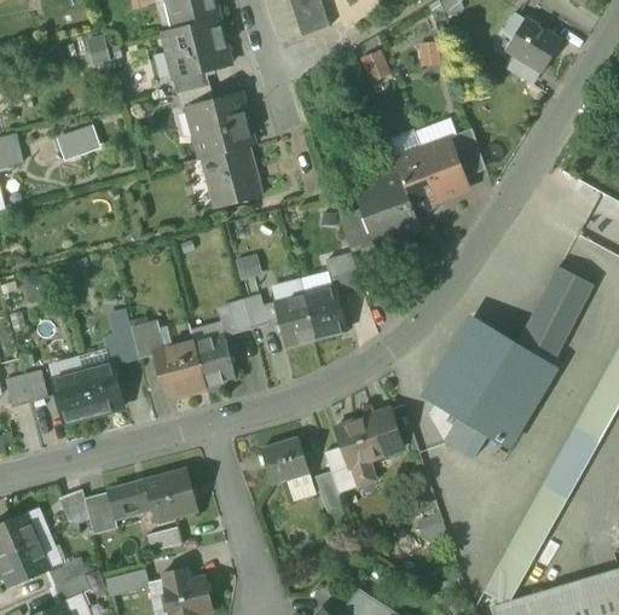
[(173,3),(179,27),(219,16),(215,0),(168,0),(169,4),(173,3)]
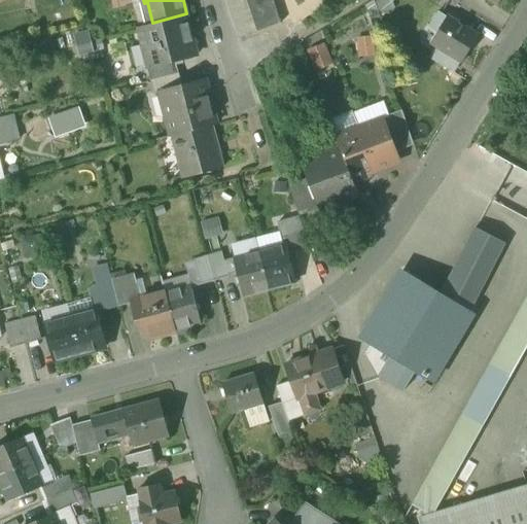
[(249,5),(253,18),(277,9),(274,0),(266,0),(249,5)]
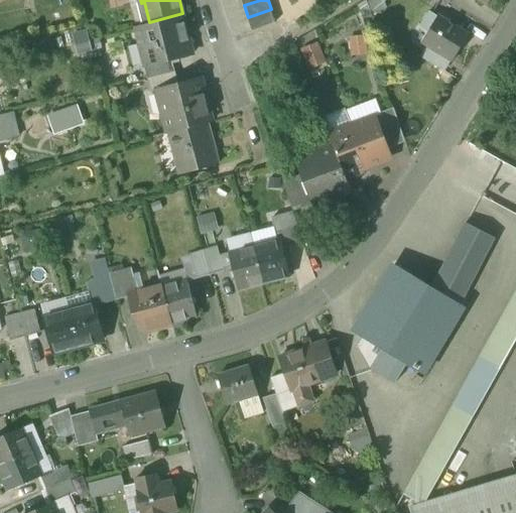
[(370,0),(366,2),(371,14),(386,7),(383,0),(370,0)]
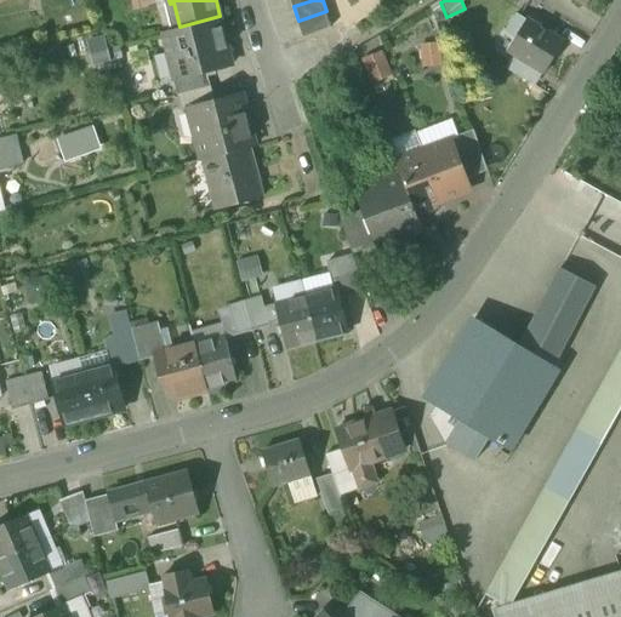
[(331,26),(326,11),(298,21),(303,35),(331,26)]
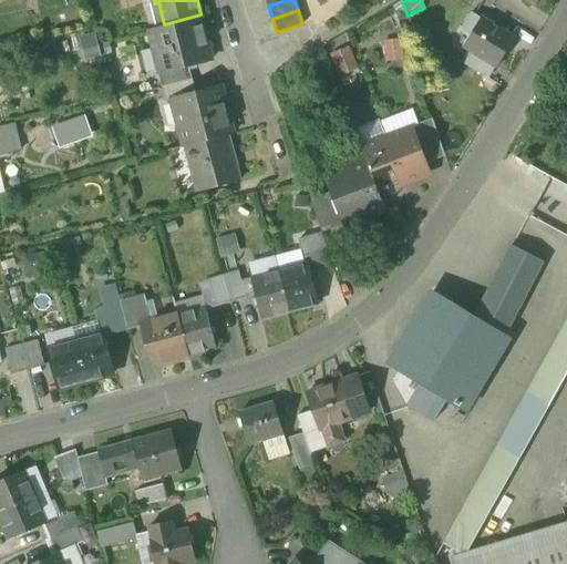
[(212,58),(200,14),(164,24),(150,28),(154,47),(160,69),(160,71),(188,63),(212,58)]
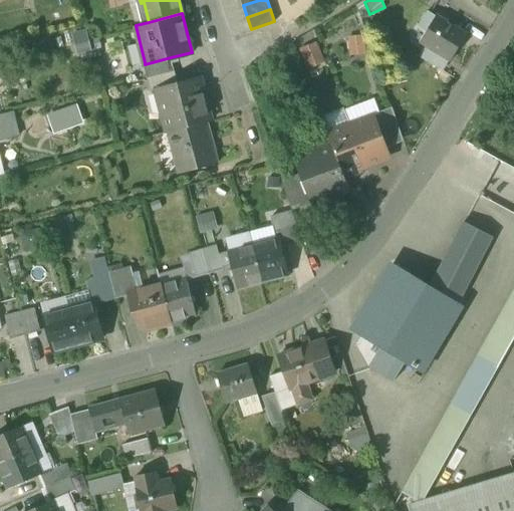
[(422,40),(429,45),(450,57),(453,59),(468,35),(437,16),(422,40)]
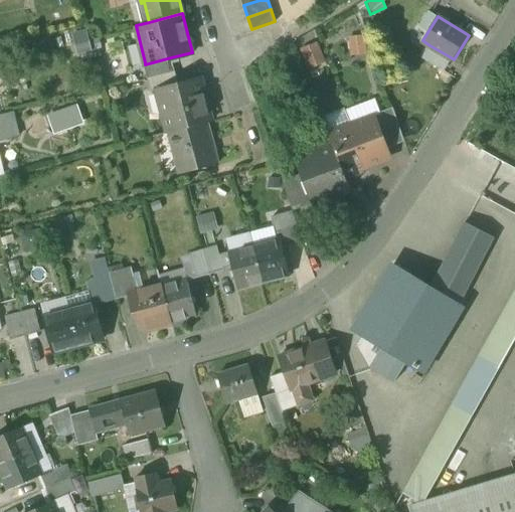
[(92,48),(87,28),(72,31),(77,52),(92,48)]
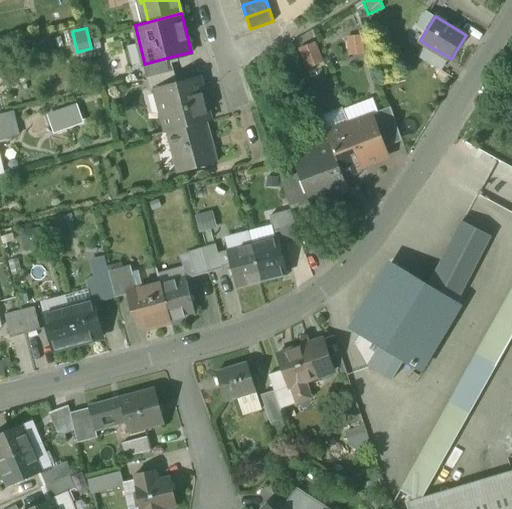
[(364,33),(346,34),(347,54),(365,53),(364,33)]
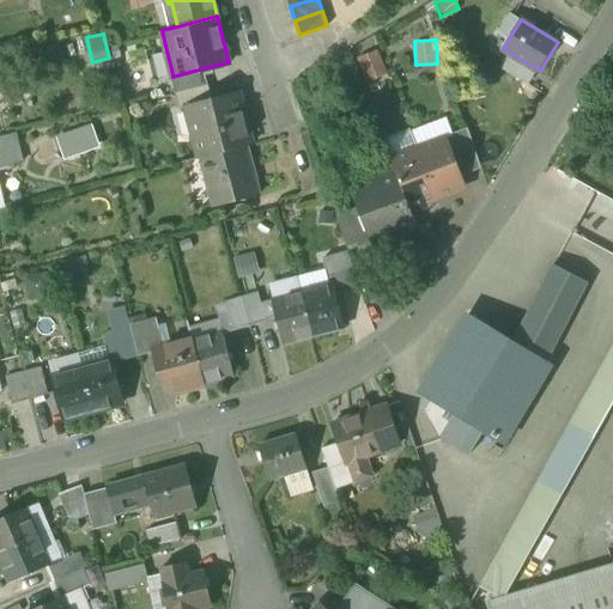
[(378,48),(356,56),(365,81),(388,73),(378,48)]
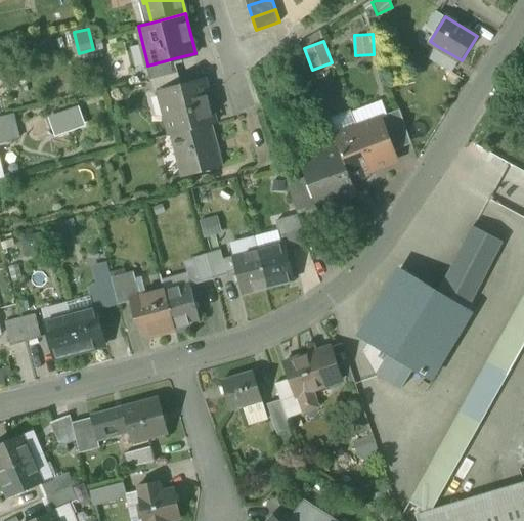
[(147,63),(142,43),(129,46),(135,67),(146,64),(147,63)]
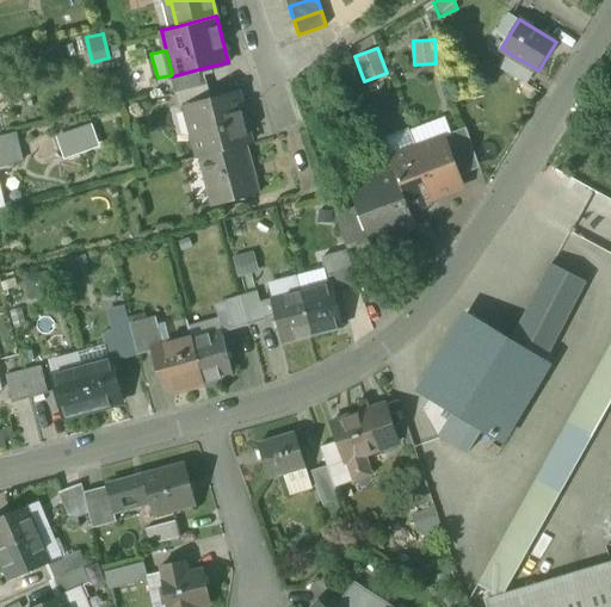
[(525,82),(535,68),(510,54),(501,68),(525,82)]
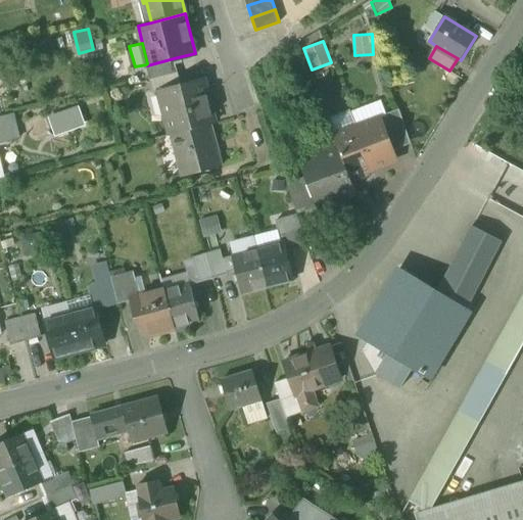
[(146,64),(149,78),(177,71),(174,58),(147,65),(147,63),(146,64)]
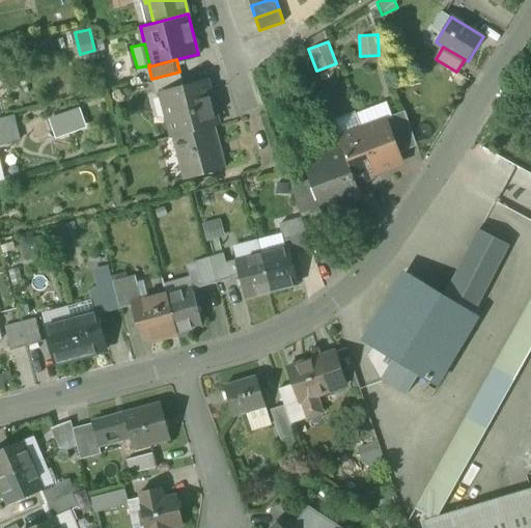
[(184,85),(179,72),(151,79),(156,95),(163,93),(162,90),(184,85)]
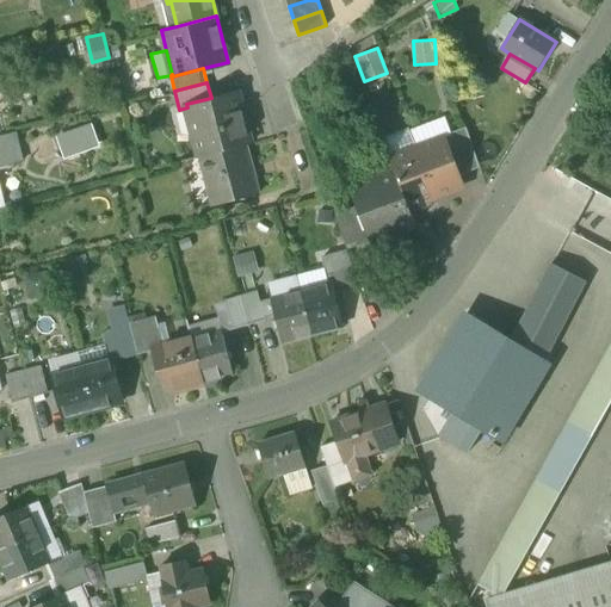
[(187,107),(201,155),(247,143),(250,142),(244,117),(241,118),(235,94),(238,94),(236,91),(211,98),(186,104),(187,107)]
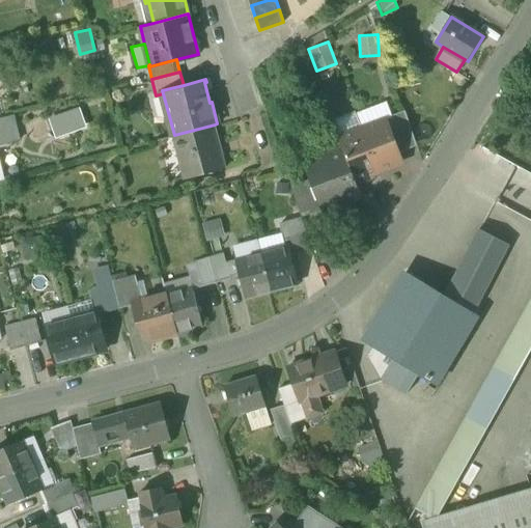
[(356,111),(362,128),(384,119),(384,117),(392,114),(387,100),(356,111)]
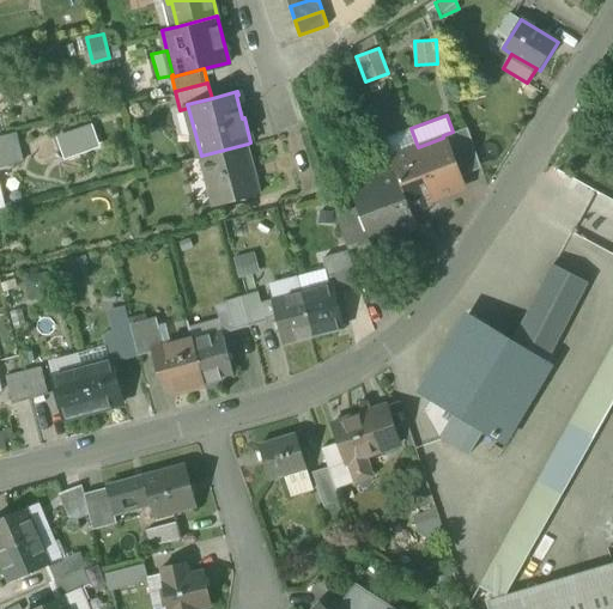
[(92,126),(56,138),(64,160),(99,150),(92,126)]
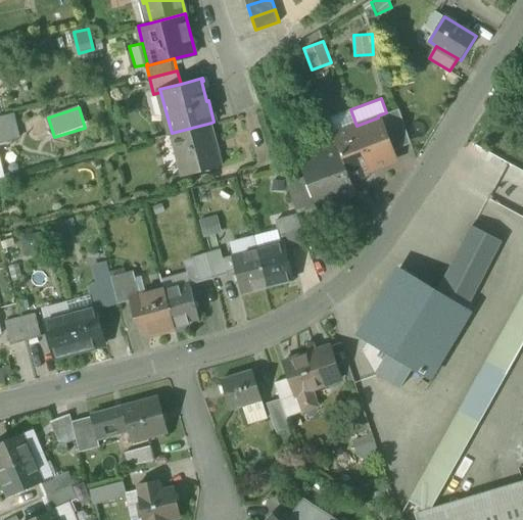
[(392,131),(396,143),(410,139),(398,107),(386,112),(378,115),(378,117),(380,116),(385,133),(392,131)]
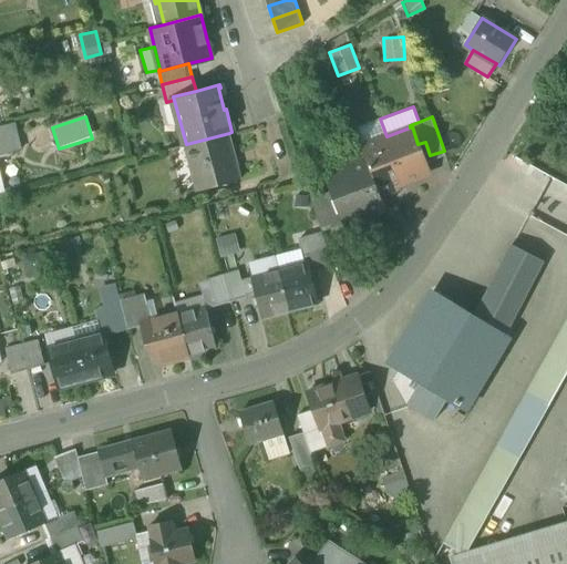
[(387,136),(380,119),(356,129),(362,145),(387,136)]
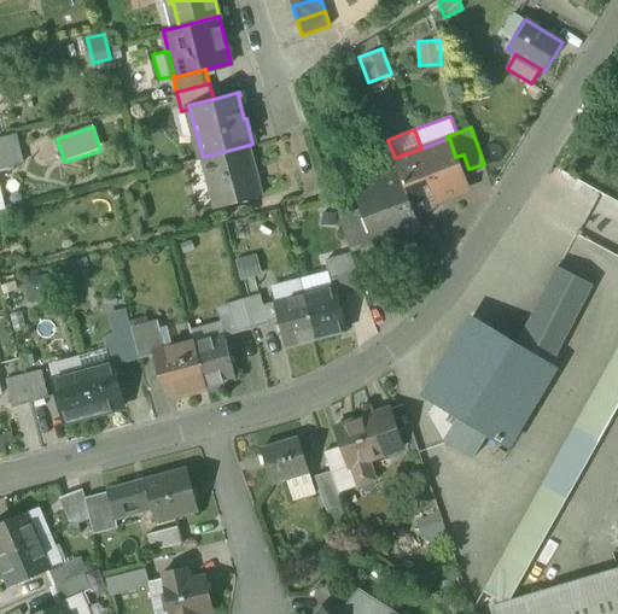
[(0,135),(0,158),(3,168),(23,162),(16,132),(0,135)]
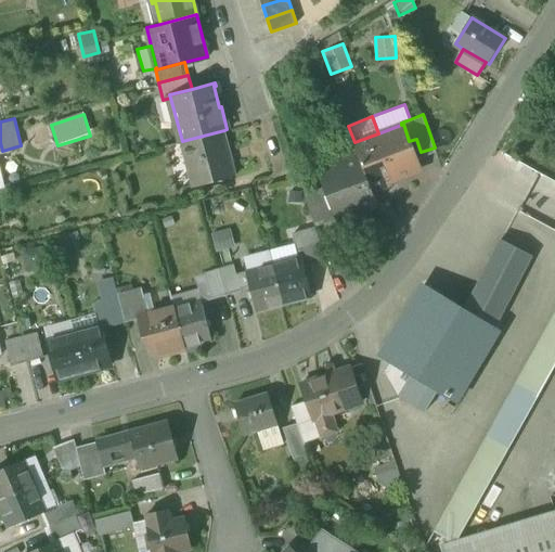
[(401,125),(378,133),(396,178),(420,169),(414,155),(421,152),(416,139),(409,141),(403,124),(401,125)]
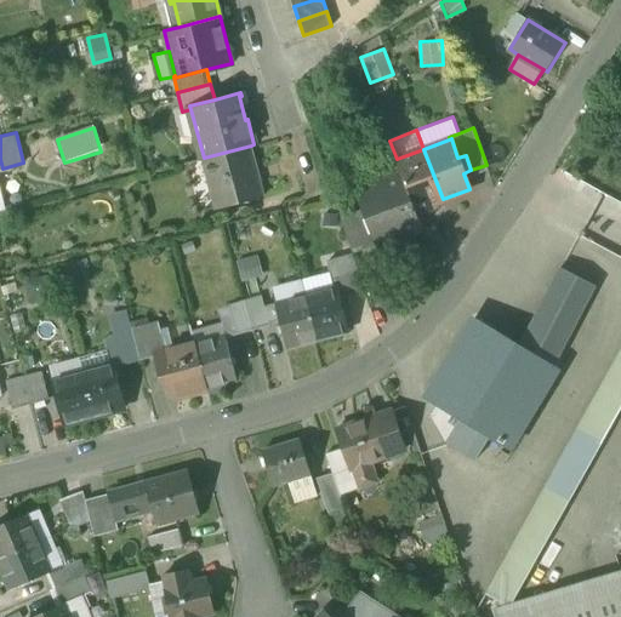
[(256,165),(251,146),(204,158),(216,207),(263,195),(260,182),(256,183),(252,166),(256,165)]
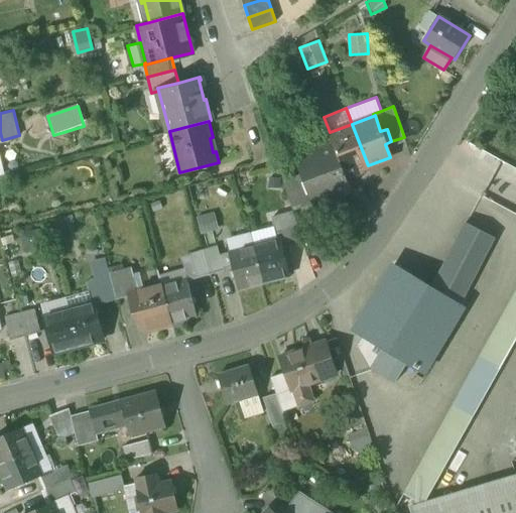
[(359,168),(368,165),(352,124),(330,132),(334,144),(347,177),(360,172),(359,168)]
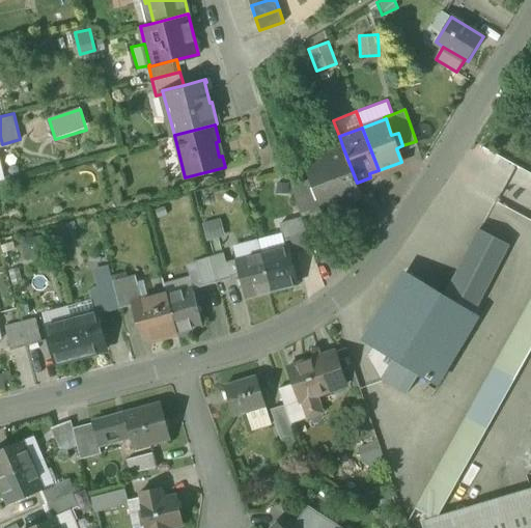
[(360,191),(357,183),(343,148),(330,154),(332,160),(309,169),(307,162),(304,163),(310,177),(322,209),(347,198),(346,196),(360,191)]
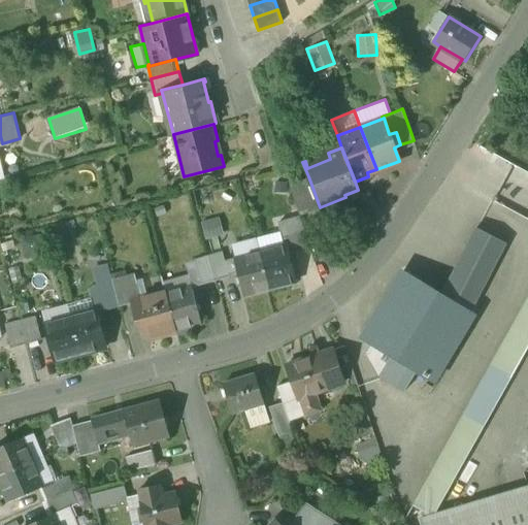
[(289,184),(299,215),(320,207),(308,176),(289,184)]
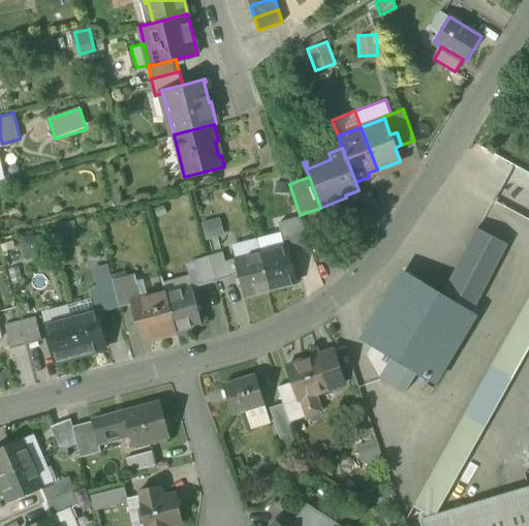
[(359,190),(365,208),(376,203),(370,186),(359,190)]
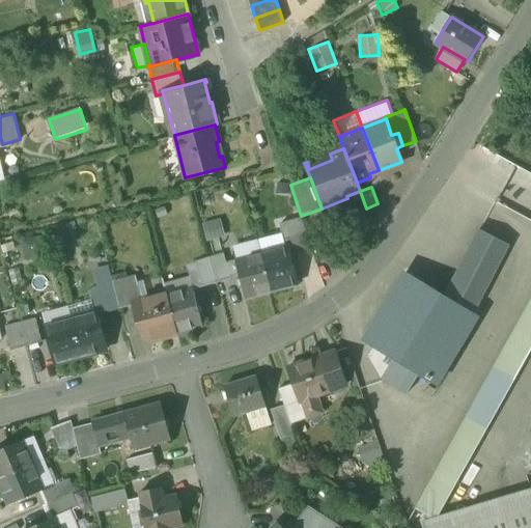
[(311,247),(301,216),(279,222),(283,235),(285,246),(286,246),(288,253),(311,247)]
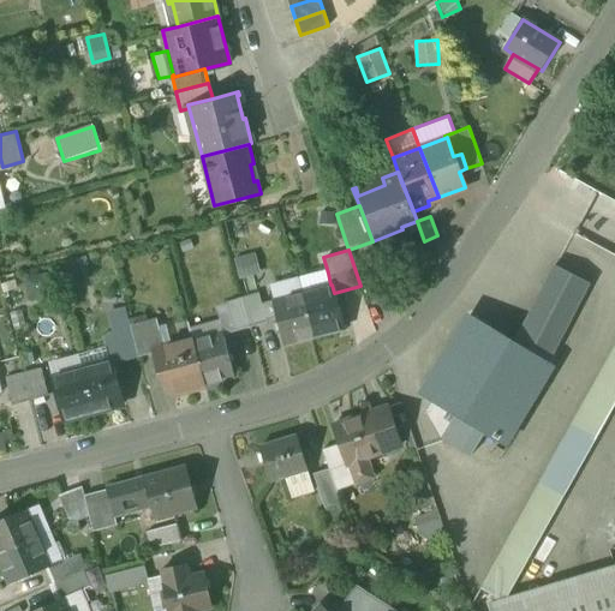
[(255,251),(234,257),(239,279),(261,273),(255,251)]
